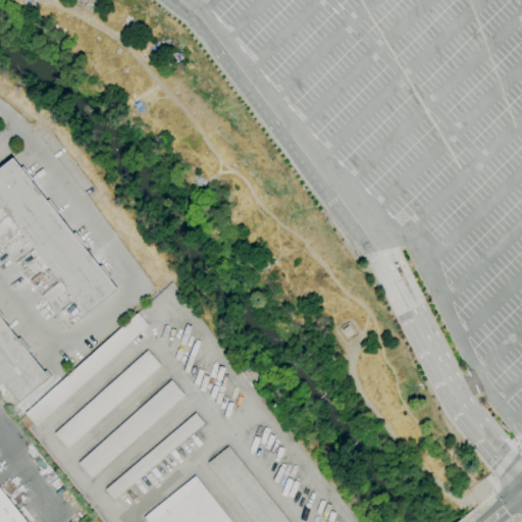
[(86,315),(0,207),(0,167),(11,158),(19,169),(21,167),(32,179),(30,181),(46,202),(48,200),(58,212),(56,214),(72,235),(74,232),(85,245),(82,247),(98,267),(100,265),(110,277),(108,279),(116,290),(86,315)]
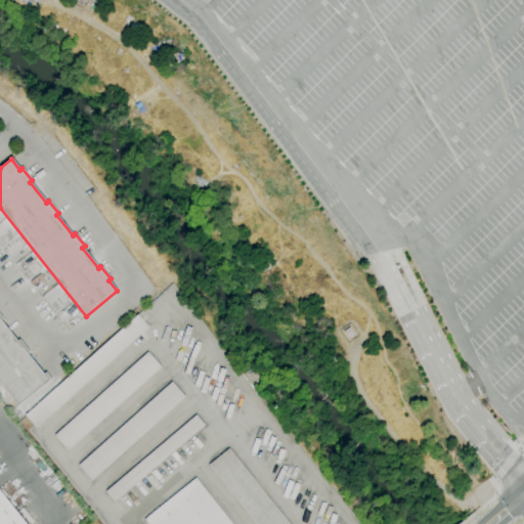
[(17,405),(0,383),(0,315),(2,318),(0,320),(16,342),(19,340),(29,352),(27,354),(43,375),(45,373),(50,379),(17,405)]
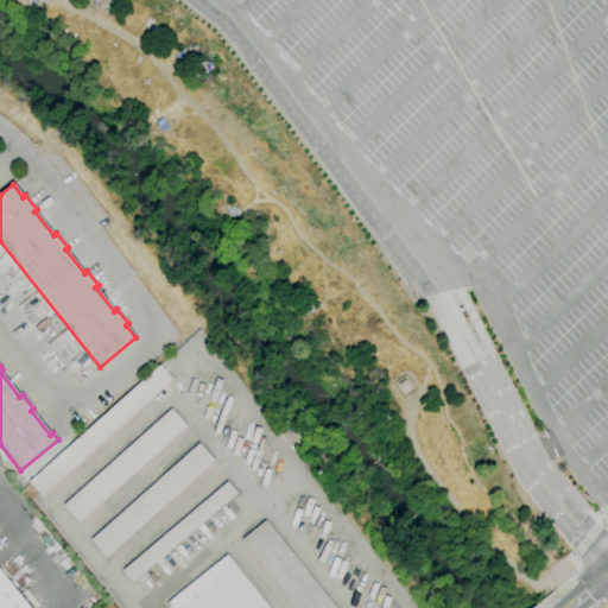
[(42,495),(29,482),(159,366),(172,379),(42,495)]
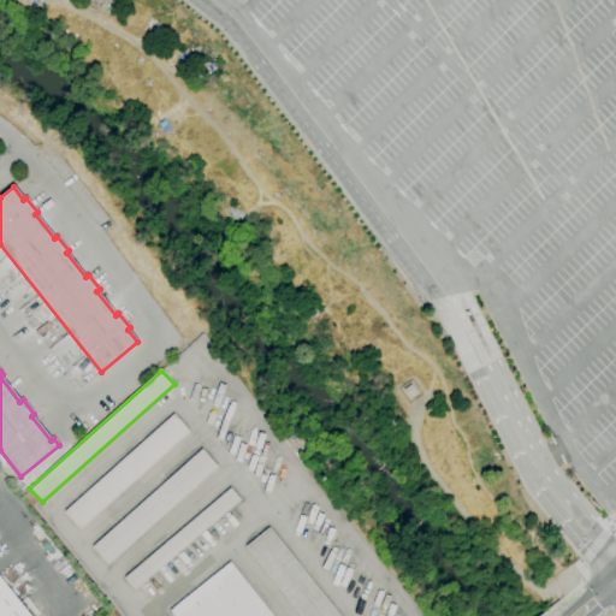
[(410,398),(403,390),(410,385),(416,394),(410,398)]
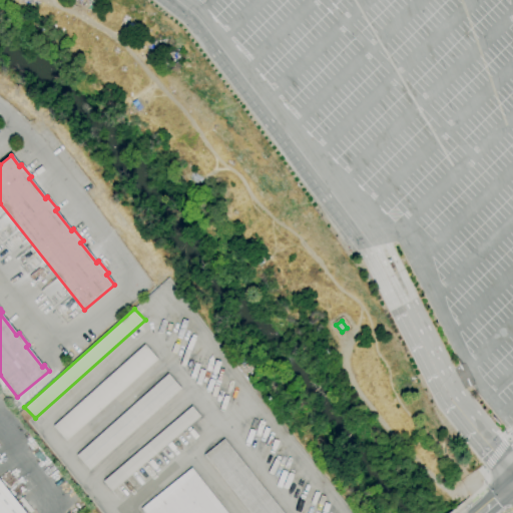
[(66,441),(53,427),(144,345),(156,360),(66,441)]
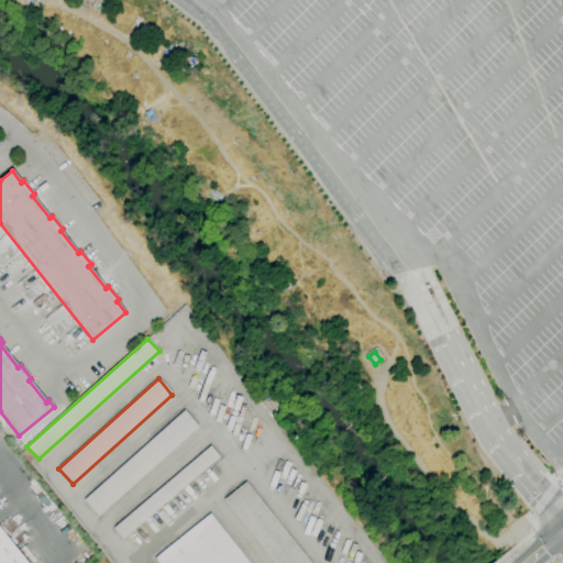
[(98,517),(84,500),(184,410),(198,427),(98,517)]
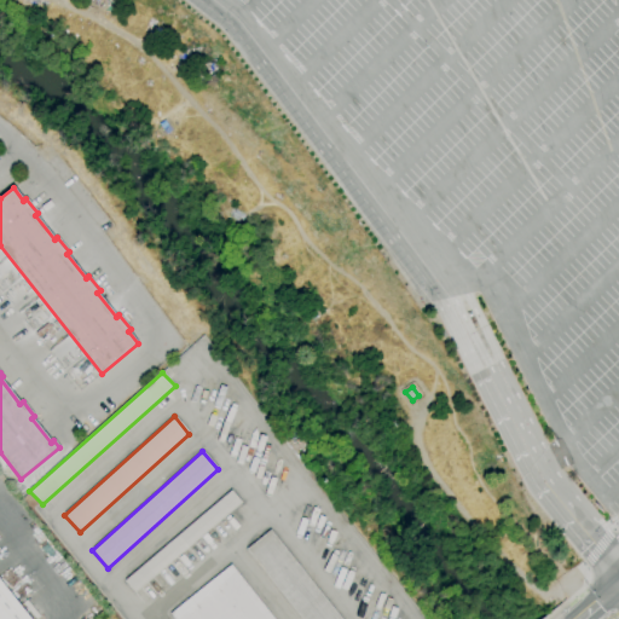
[(134,593),(123,580),(231,491),(241,503),(134,593)]
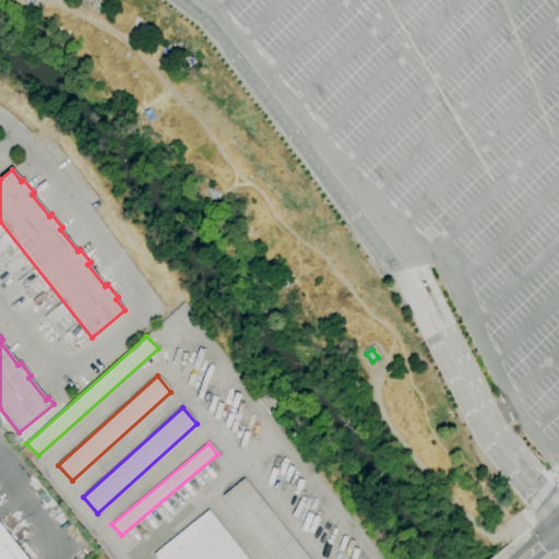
[(271,558),(222,496),(244,478),(307,558),(271,558)]
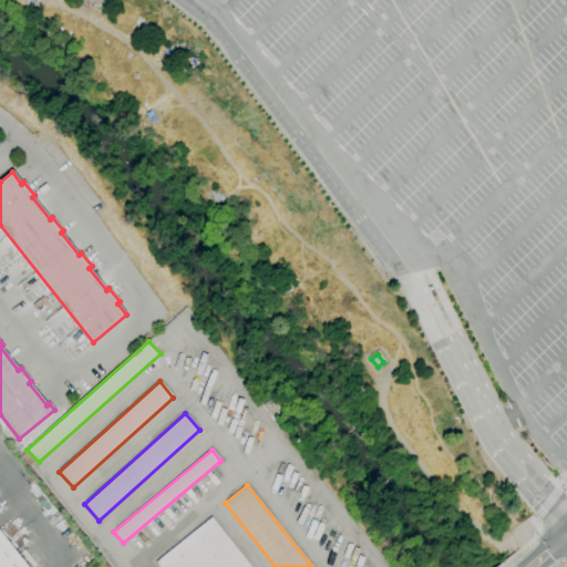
[(160,566),(156,562),(210,517),(250,566),(160,566)]
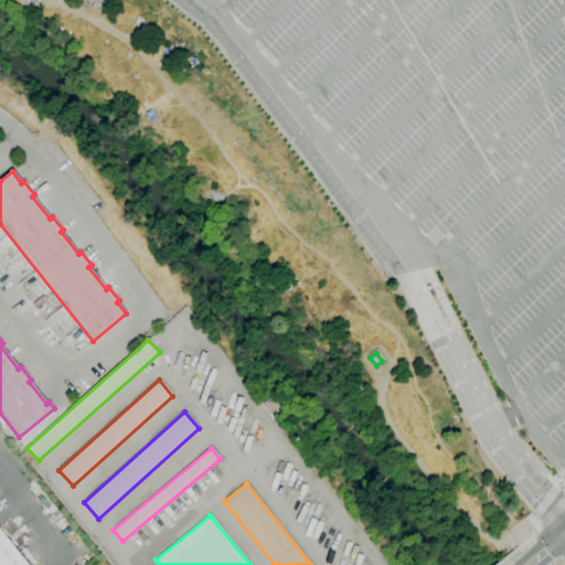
[(0,564),(0,531),(27,564),(0,564)]
